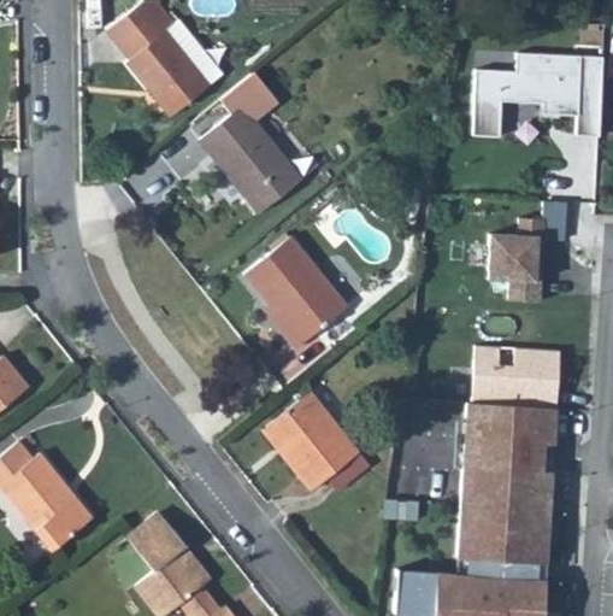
[(165,30),(174,23),(155,0),(146,0),(110,29),(134,59),(130,62),(172,115),(210,86),(165,30)]
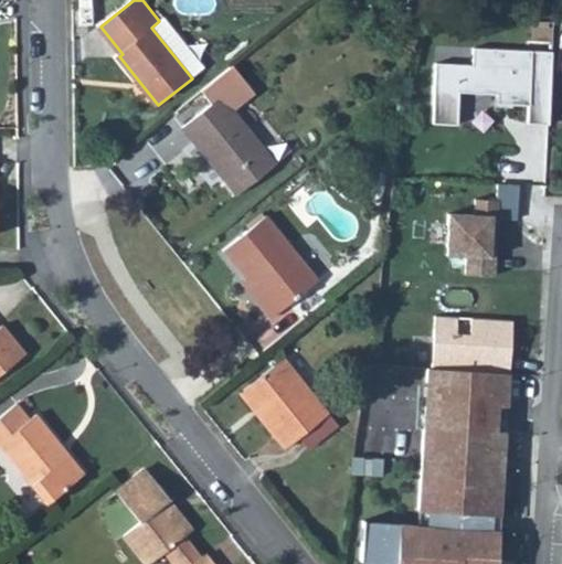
[(151,28),(192,78),(205,67),(163,18),(159,21),(151,28)]
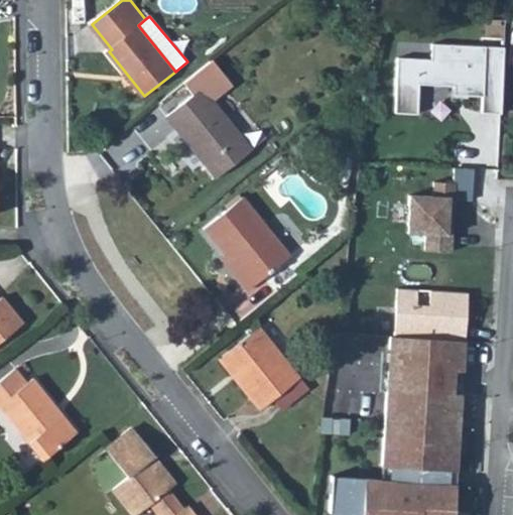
[(507,48),(435,43),(434,58),(400,57),(397,113),(419,113),(421,83),(457,85),(456,93),(485,96),(485,111),(503,113),(507,48)]
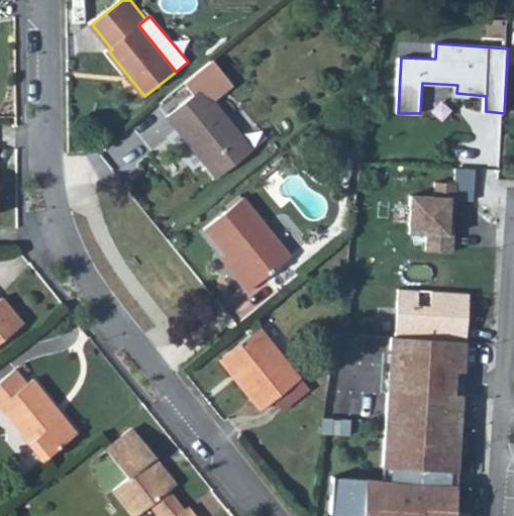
[(179,129),(182,126),(210,162),(207,164),(218,178),(254,149),(243,135),(205,88),(168,116),(179,129)]
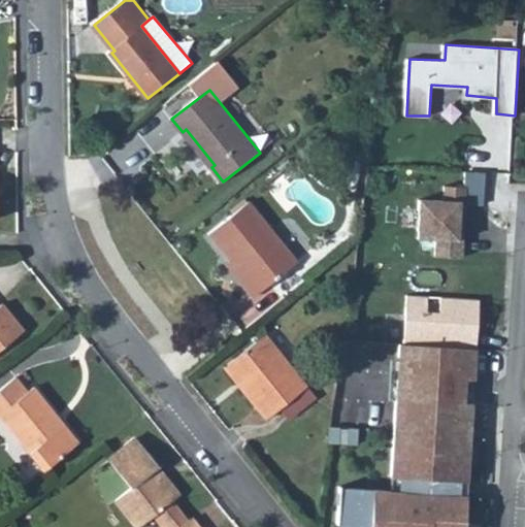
[(249,138),(260,153),(274,140),(263,127),(249,138)]
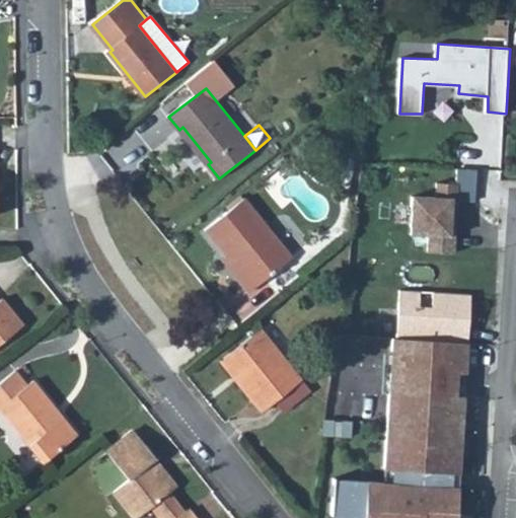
[(179,130),(208,164),(211,162),(182,127),(179,130)]
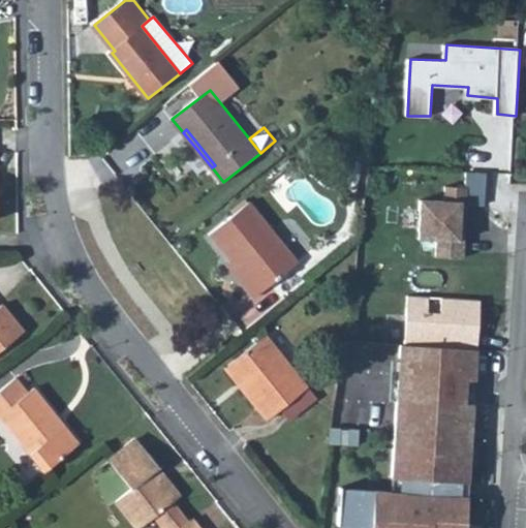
[(491,172),(465,171),(465,182),(446,182),(445,198),(422,197),(421,228),(429,238),(438,239),(437,256),(467,257),(469,207),(489,208),(491,172)]
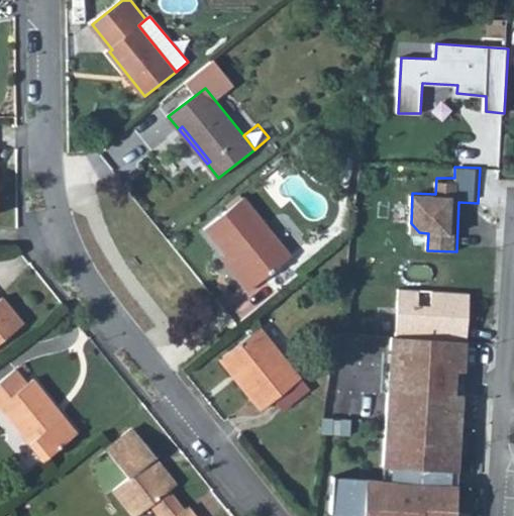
[(227,253),(243,275),(239,278),(249,291),(294,255),(246,197),(206,228),(227,253)]
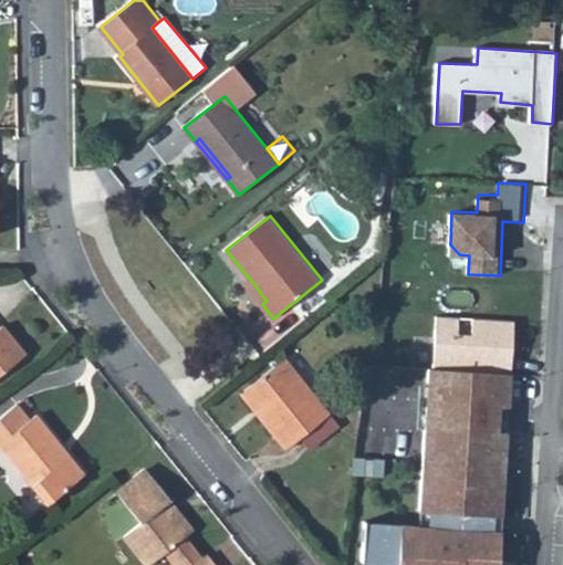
[(243,282),(262,304),(267,301),(249,278),(243,282)]
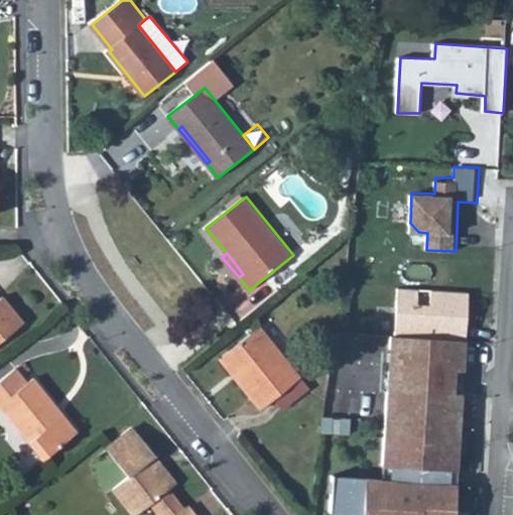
[(418,289),(399,288),(396,336),(467,341),(469,325),(463,324),(463,314),(469,314),(470,292),(432,290),(431,305),(418,304),(418,289)]
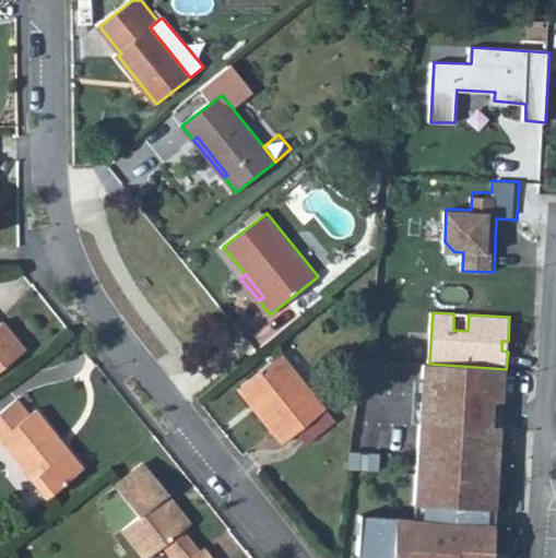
[(469,315),(453,313),(453,330),(468,331),(469,315)]
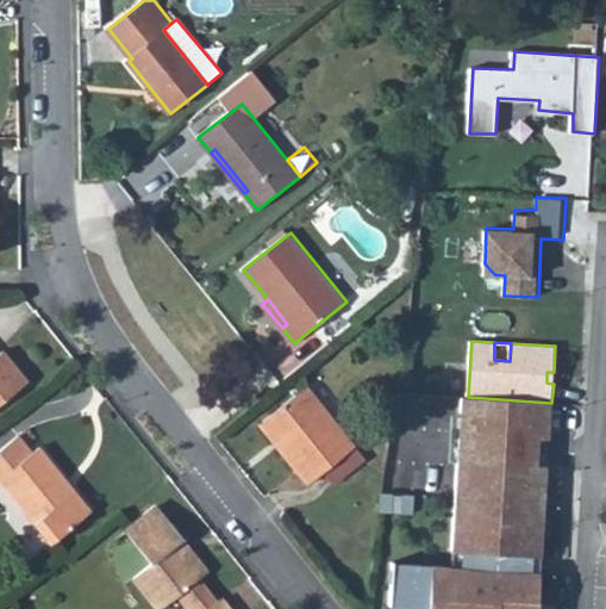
[(0,405),(29,383),(5,353),(0,356),(0,405)]
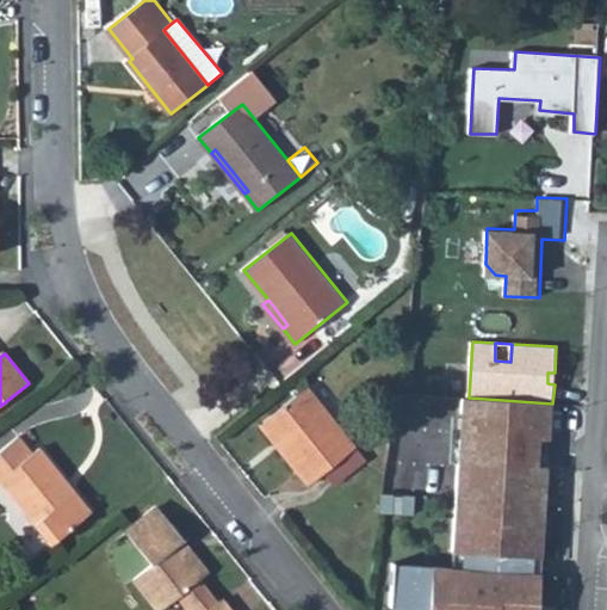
[(267,421),(303,466),(298,469),(311,485),(357,448),(310,388),(267,421)]
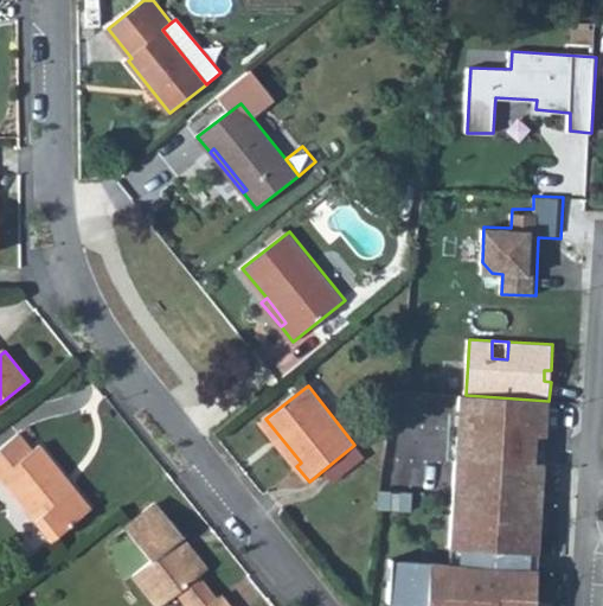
[(466,395),(460,395),(450,565),(391,562),(389,603),(391,605),(534,605),(549,401),(466,395)]
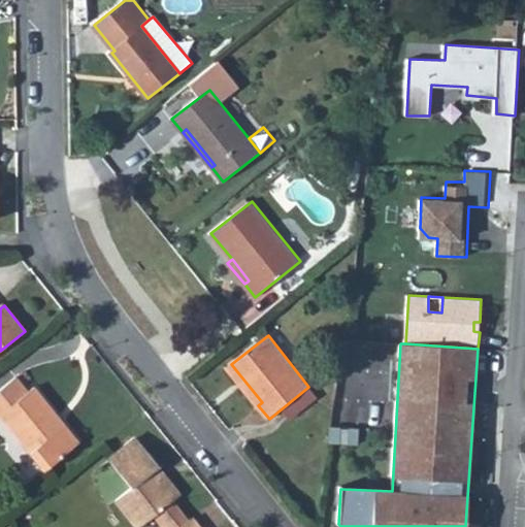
[(227,367),(258,405),(262,402),(231,364),(227,367)]
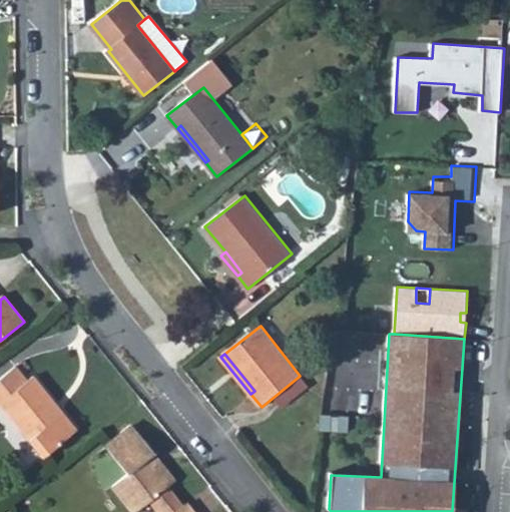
[(48,394),(34,377),(28,382),(17,368),(0,381),(0,405),(2,404),(44,457),(78,430),(63,412),(59,415),(44,397),(48,394)]
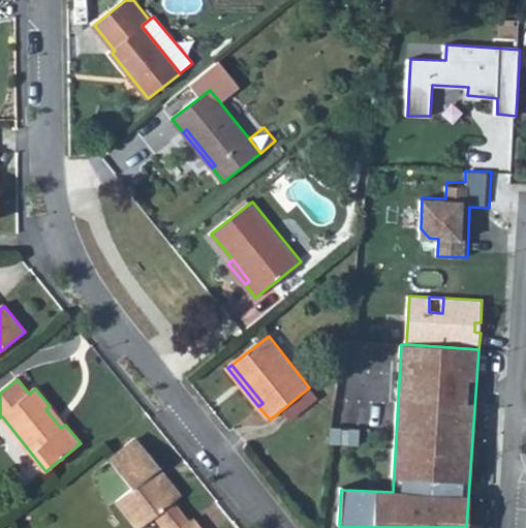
[(50,406),(45,409),(61,428),(65,425),(50,406)]
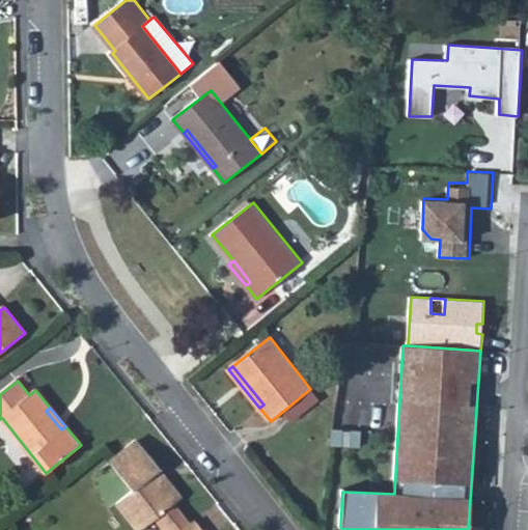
[(157,473),(162,469),(139,440),(112,462),(135,491),(118,503),(139,529),(141,529),(157,519),(165,529),(201,529),(195,521),(192,524),(175,504),(179,501),(157,473)]
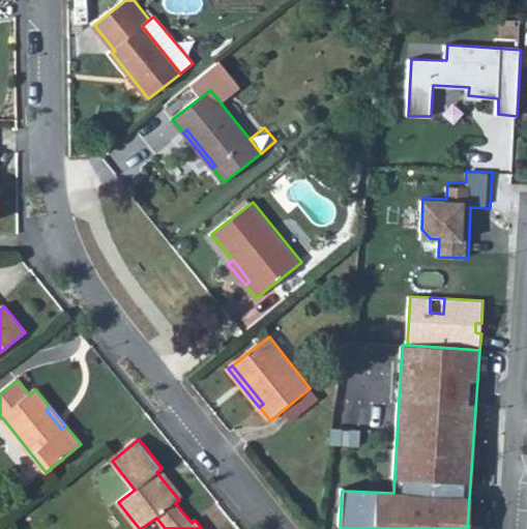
[(156,472),(179,500),(184,496),(162,468),(156,472)]
